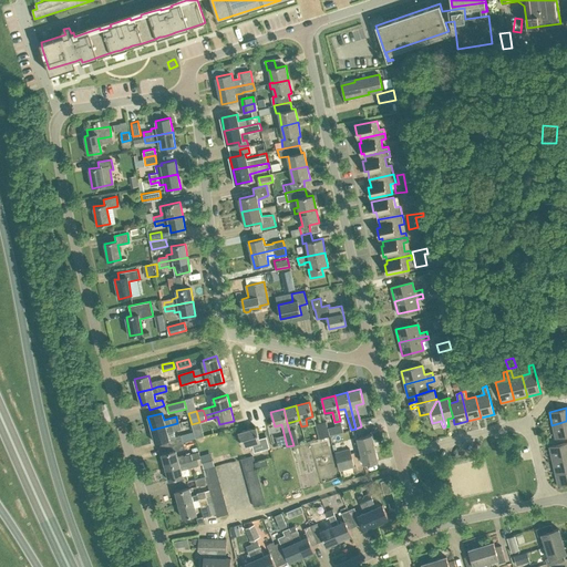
[(566,421),(552,425),(555,439),(566,435),(566,421)]
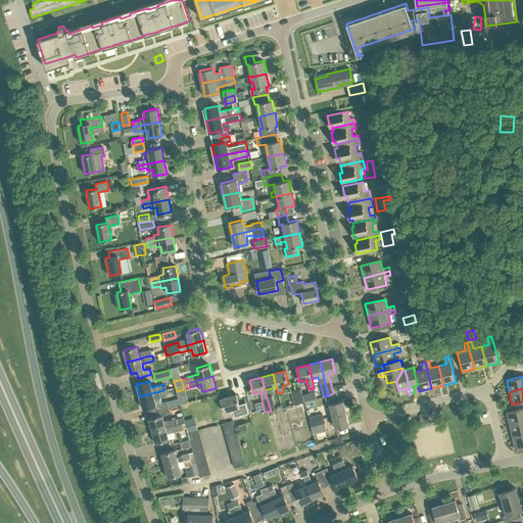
[(165,389),(140,396),(143,409),(147,408),(148,414),(160,410),(169,408),(167,401),(161,403),(160,398),(167,396),(165,389)]
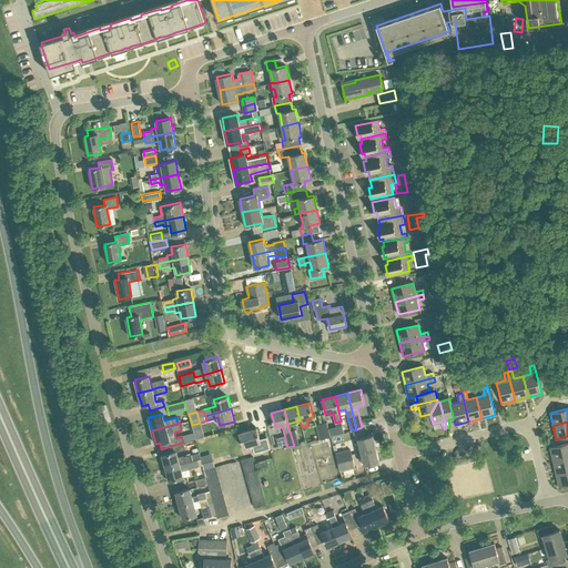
[(317,425),(321,439),(332,436),(328,423),(317,425)]
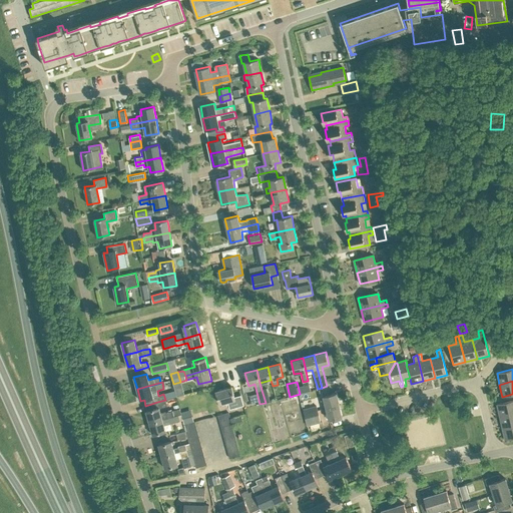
[(219,403),(228,401),(230,409),(244,405),(241,395),(235,397),(232,387),(216,391),(219,403)]
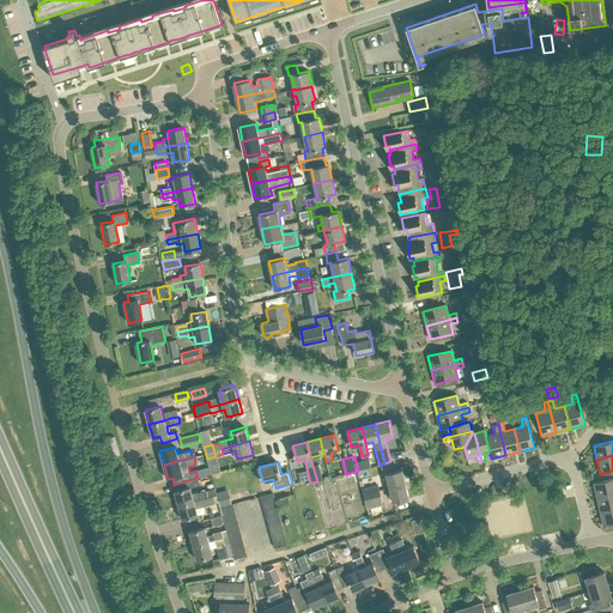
[(313,466),(317,481),(322,479),(319,465),(313,466)]
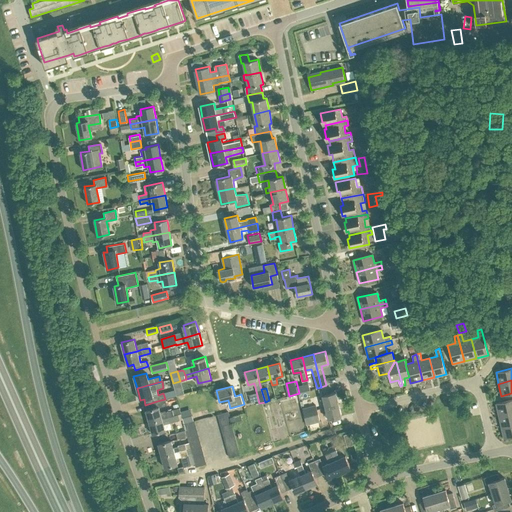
[(323,396),(326,407),(339,404),(336,392),(323,396)]
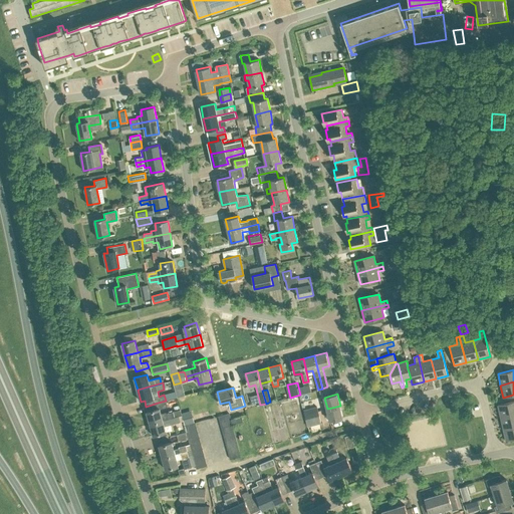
[(283,439),(290,437),(285,418),(299,413),(295,398),(282,401),(284,409),(285,409),(286,414),(279,416),(281,423),(276,424),(279,432),(281,432),(283,439)]
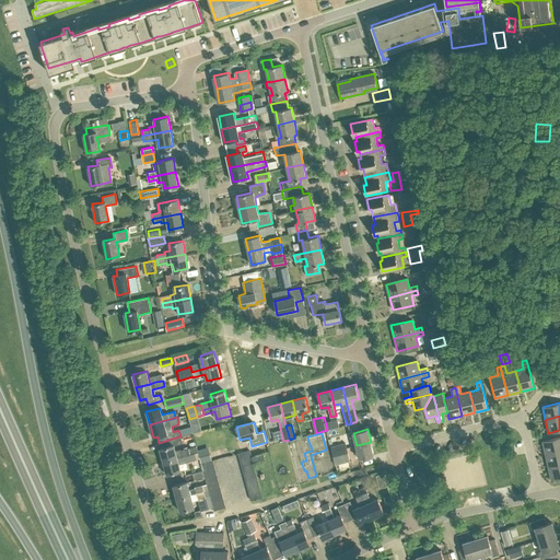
[(160,448),(163,462),(198,452),(196,445),(182,450),(181,448),(175,450),(174,445),(182,443),(181,436),(172,439),(159,443),(161,448),(160,448)]
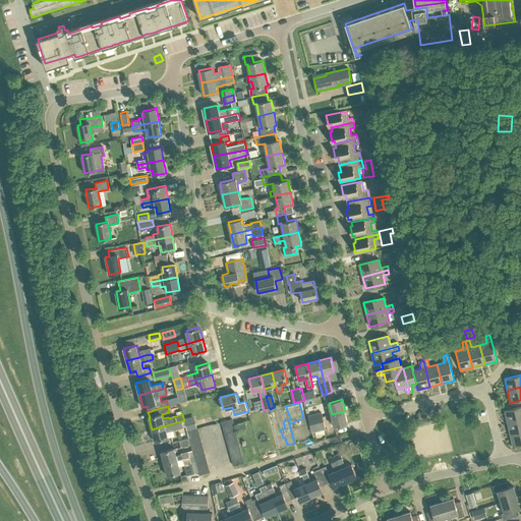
[(520,406),(505,410),(508,422),(520,419),(520,406)]
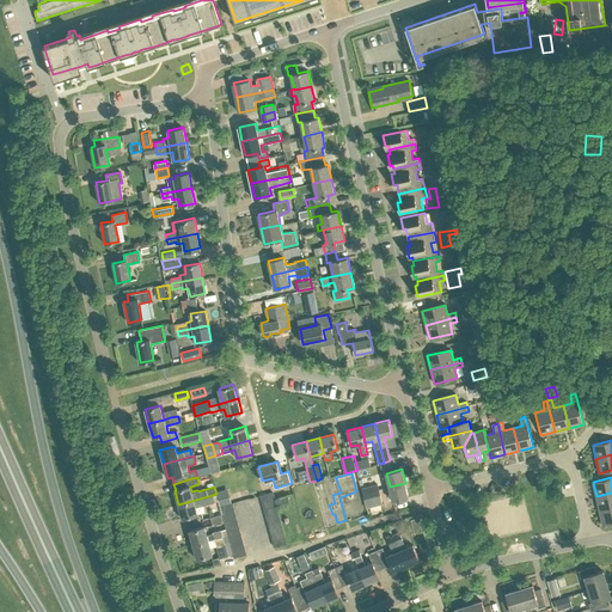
[(378,483),(361,487),(362,493),(379,489),(378,483)]
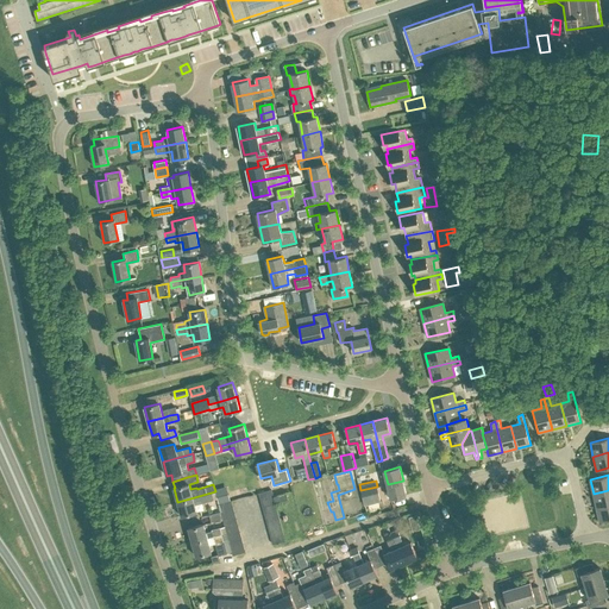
[(388,484),(391,498),(407,495),(403,481),(388,484)]
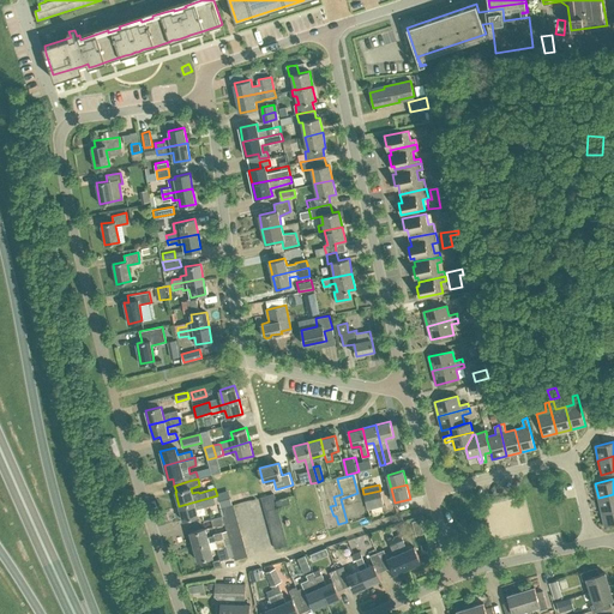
[(217,493),(221,507),(235,504),(232,489),(217,493)]
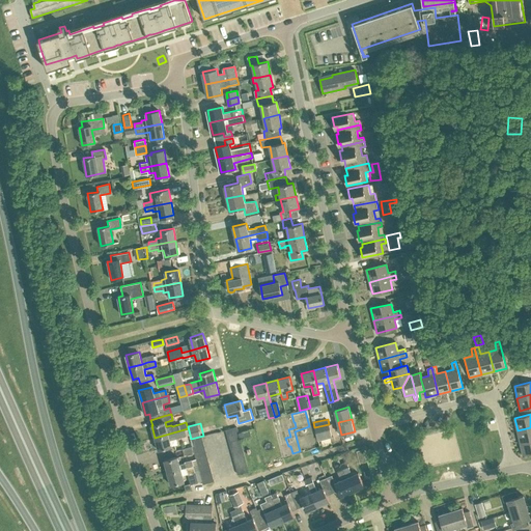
[(316,432),(330,428),(329,424),(314,427),(316,432)]
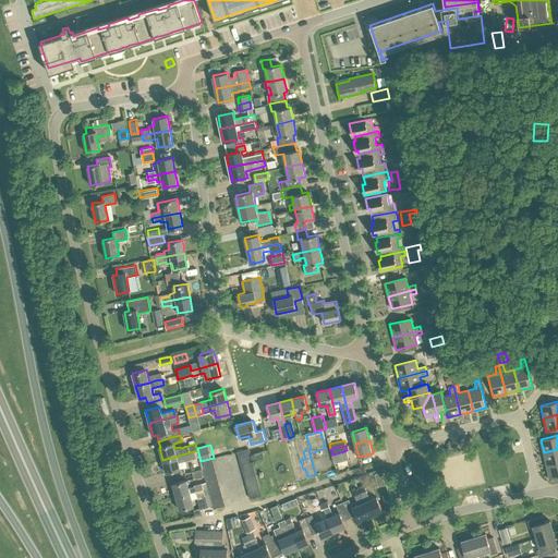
[(238,451),(239,458),(251,455),(250,448),(238,451)]
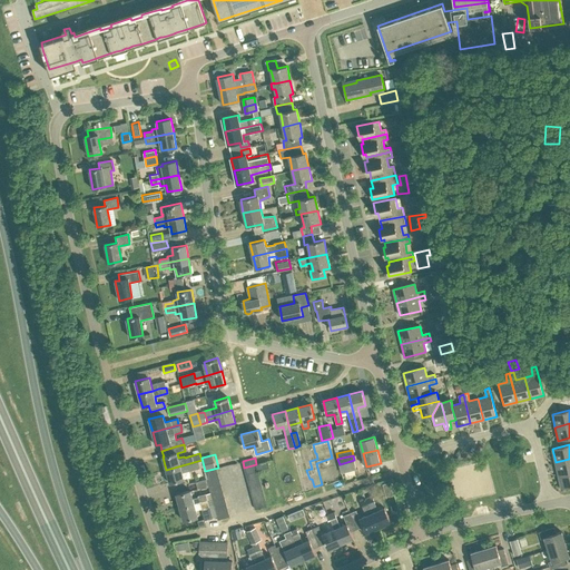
[(569,459),(556,462),(558,475),(569,472),(569,459)]
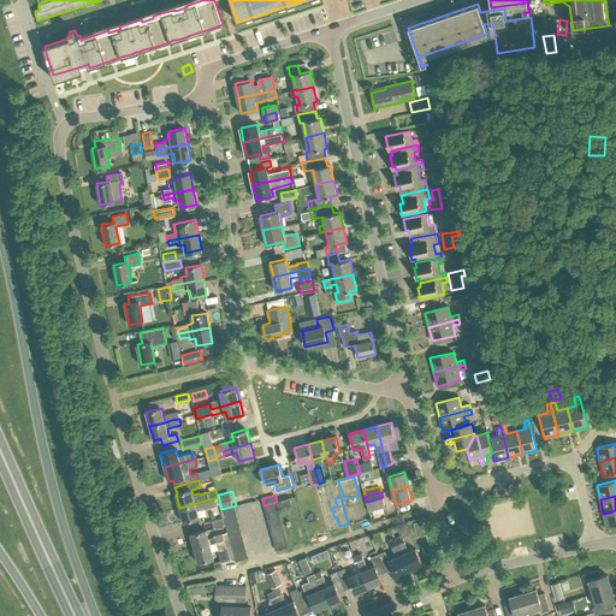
[(218,497),(179,508),(184,522),(199,517),(197,510),(217,505),(214,498),(218,497)]
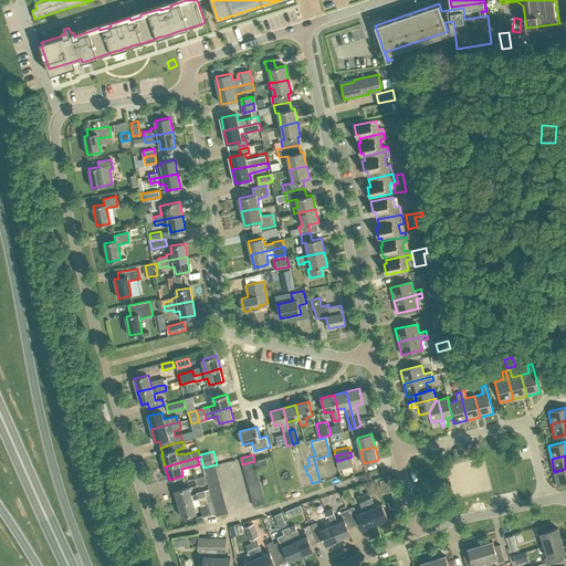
[(268,458),(254,461),(255,467),(257,467),(269,463),(268,458)]
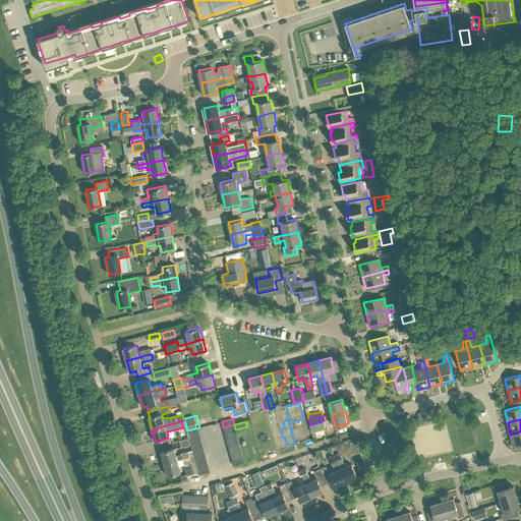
[(234,424),(223,427),(225,432),(235,429),(234,424)]
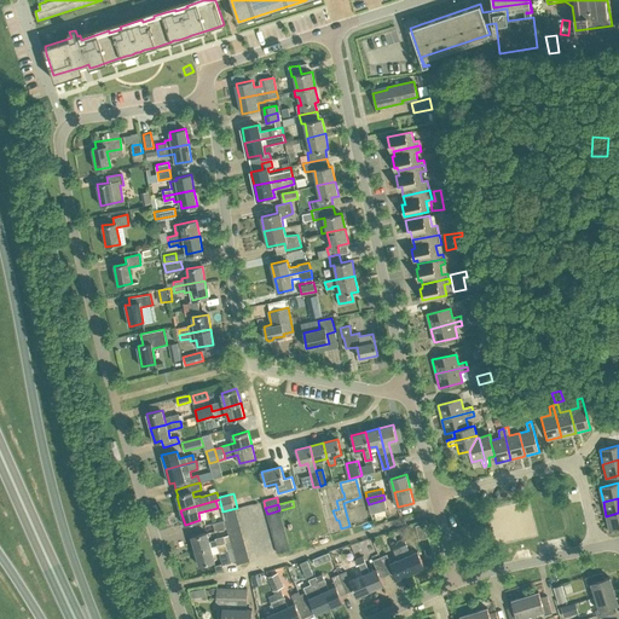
[(225,519),(237,515),(236,508),(223,512),(223,513),(225,519)]
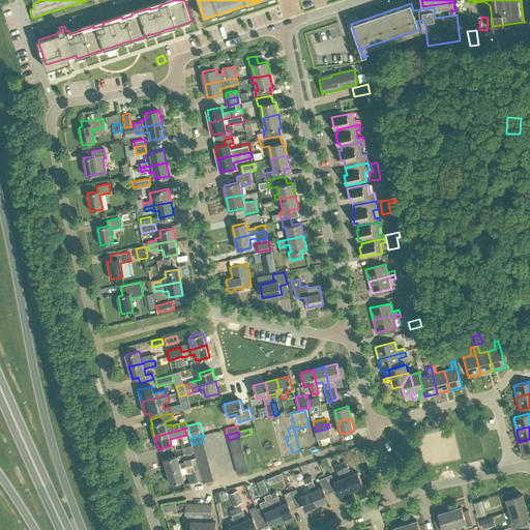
[(230,445),(241,442),(240,438),(240,437),(239,437),(229,440),(230,445)]
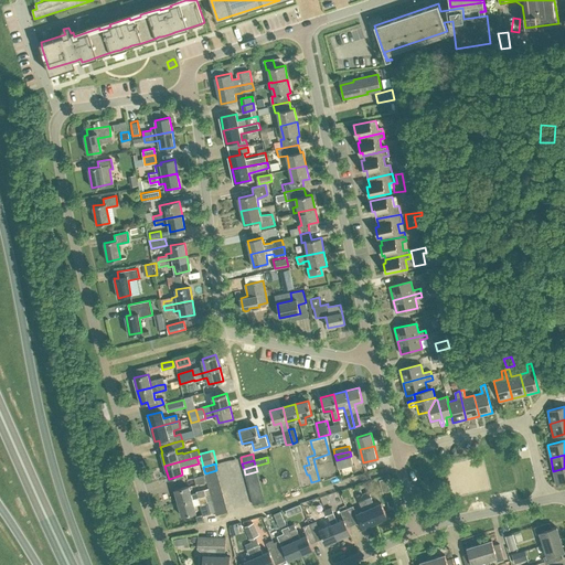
[(564,468),(553,471),(556,484),(564,482),(564,468)]
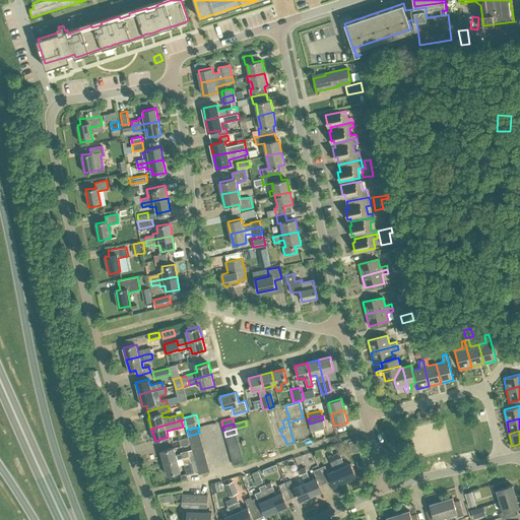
[(201,438),(199,433),(189,436),(189,437),(190,441),(201,438)]
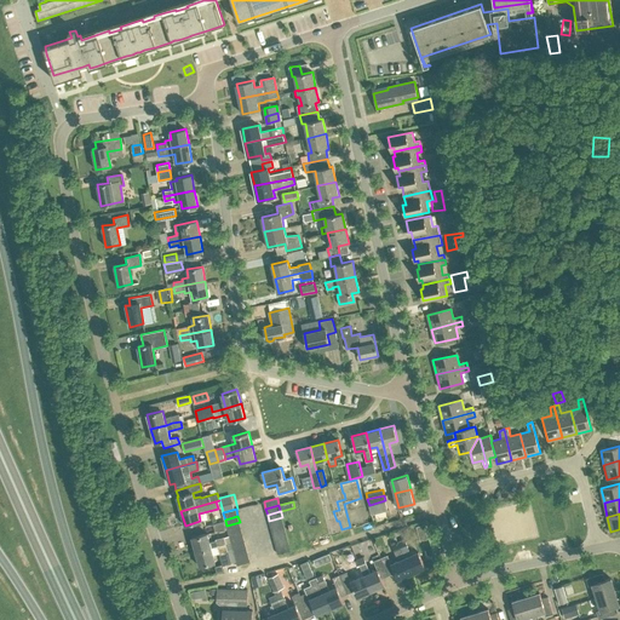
[(271,528),(283,524),(282,517),(269,521),(271,528)]
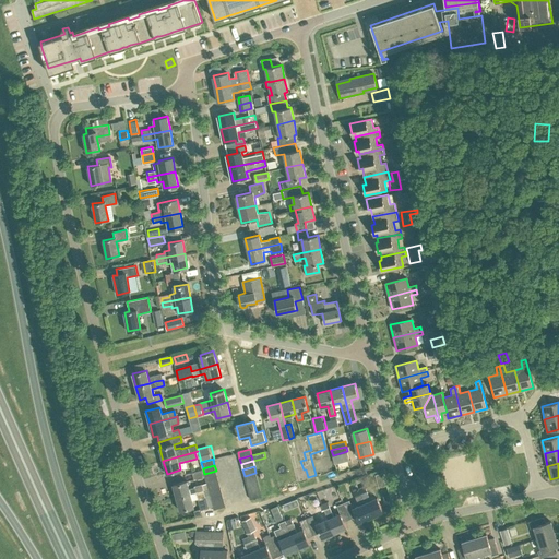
[(194,479),(205,477),(204,474),(203,470),(192,473),(194,479)]
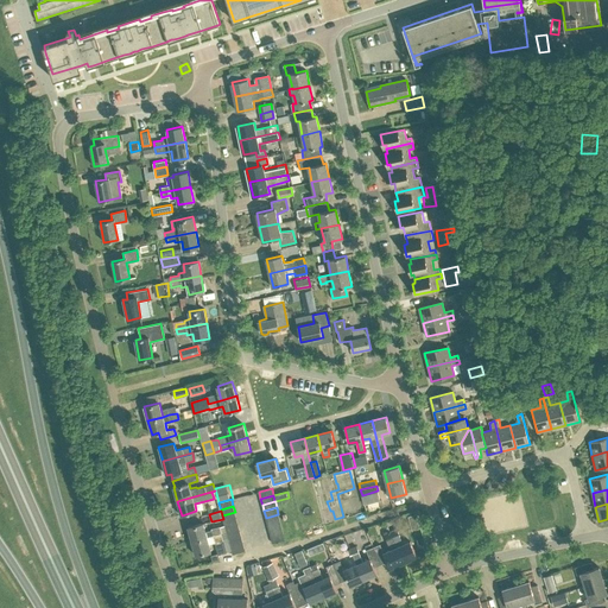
[(225,521),(236,518),(235,512),(222,515),(223,519),(225,521)]
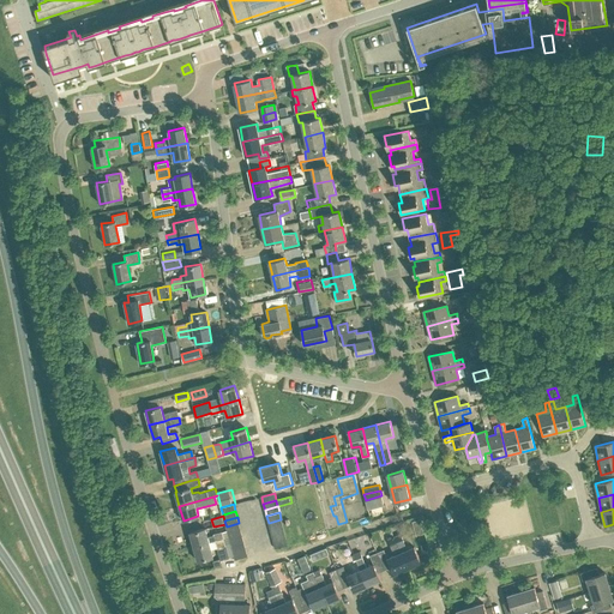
[(281,519),(269,523),(270,529),(283,525),(281,519)]
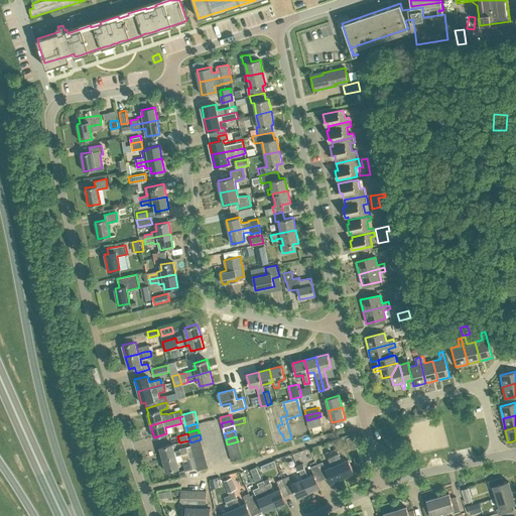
[(203,445),(201,439),(190,442),(191,446),(191,448),(203,445)]
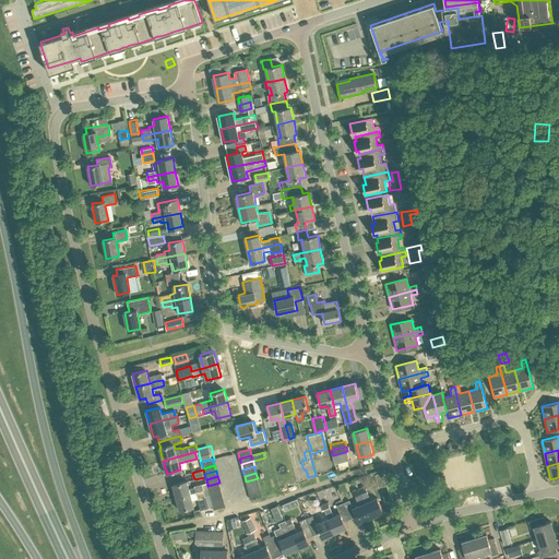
[(258,478),(246,482),(248,487),(259,484),(258,478)]
